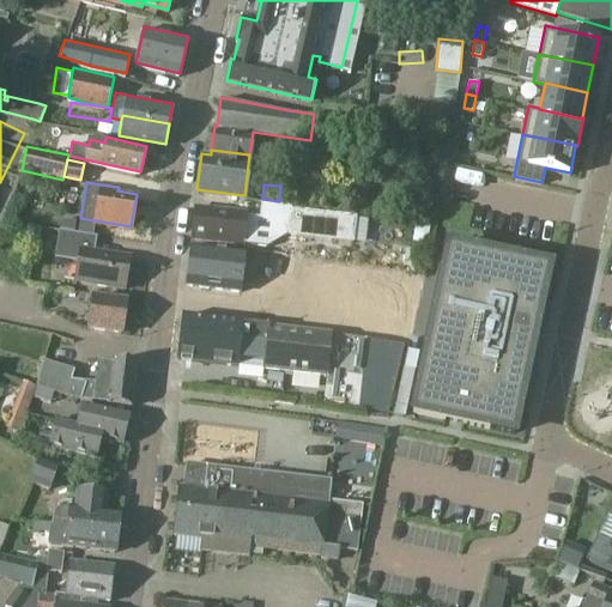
[(262,200),(261,214),(289,218),(290,206),(290,204),(278,202),(262,200)]
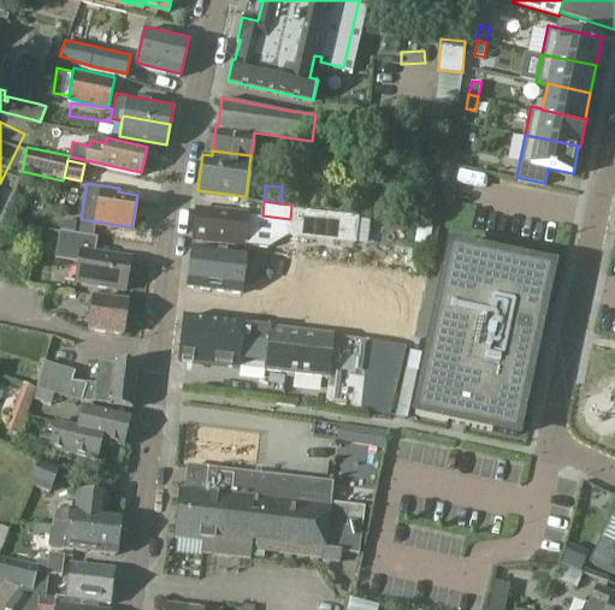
[(196,205),(193,238),(244,243),(248,211),(196,205)]
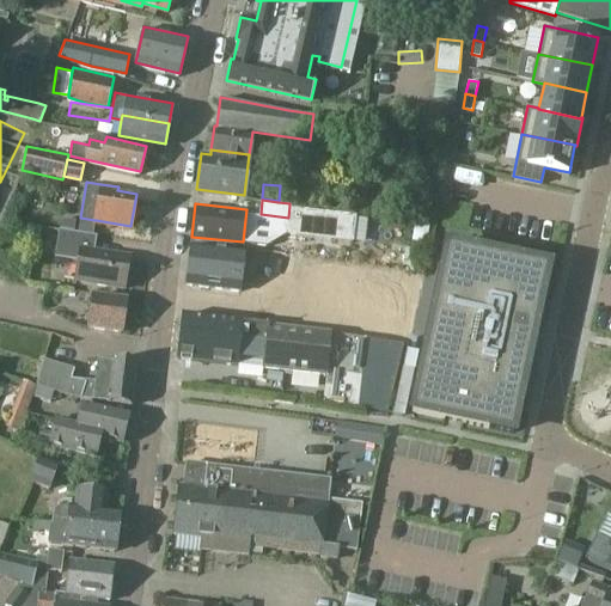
[(356,213),(289,206),(288,218),(287,232),(354,239),(356,213)]
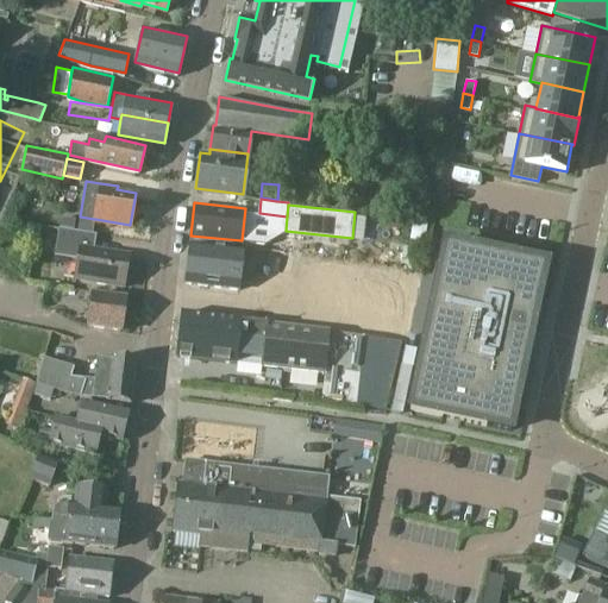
[(60,226),(55,253),(77,257),(75,276),(124,283),(130,252),(94,247),(96,232),(60,226)]
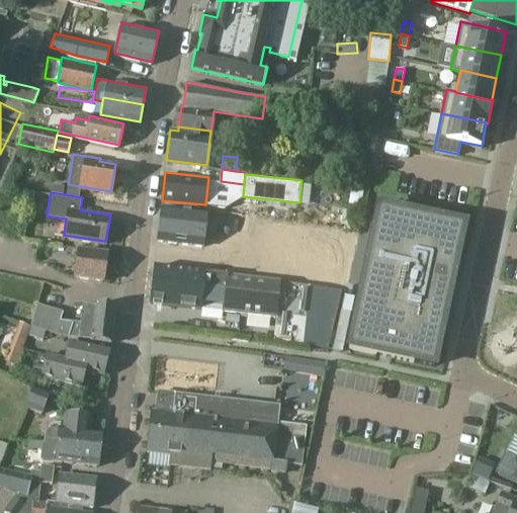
[(378,204),(349,346),(434,364),(464,223),(378,204)]
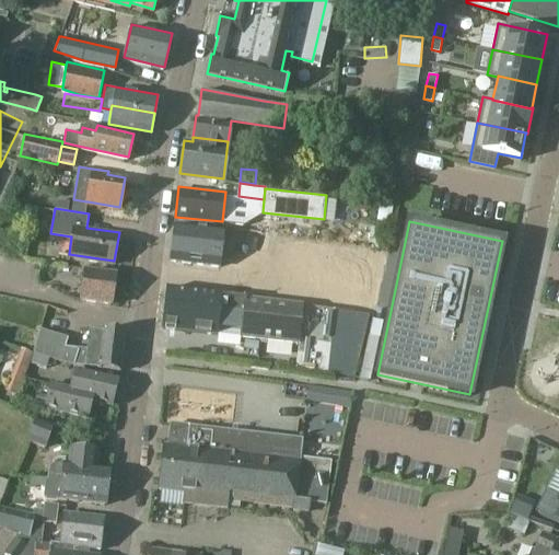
[(219,264),(223,229),(174,223),(171,258),(219,264)]
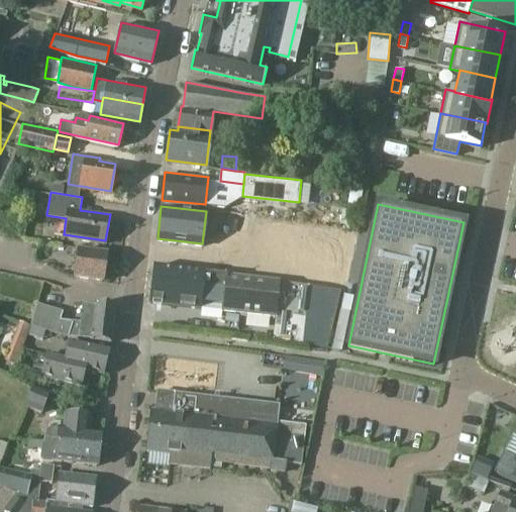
[(343,207),(341,216),(352,218),(354,209),(343,207)]
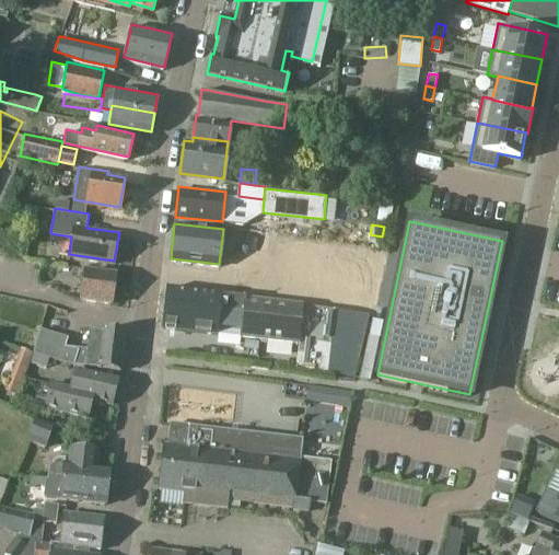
[(277,240),(270,297),(310,301),(312,274),(345,278),(342,296),(369,299),(374,250),(277,240)]
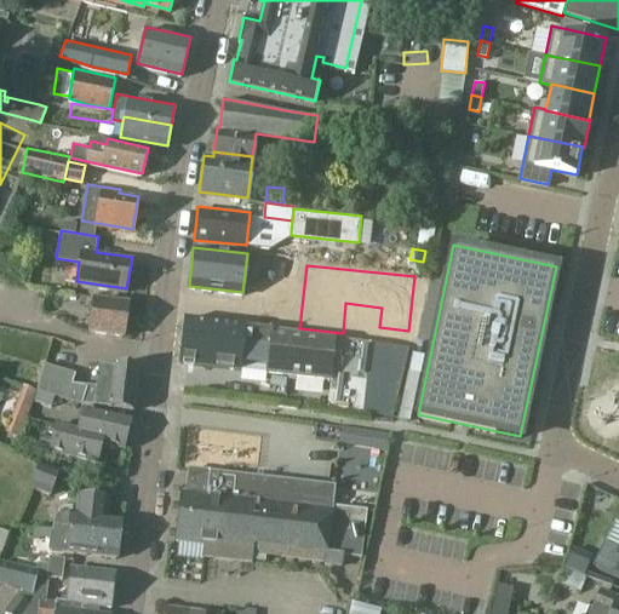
[(129,303),(93,298),(89,330),(124,334),(129,303)]
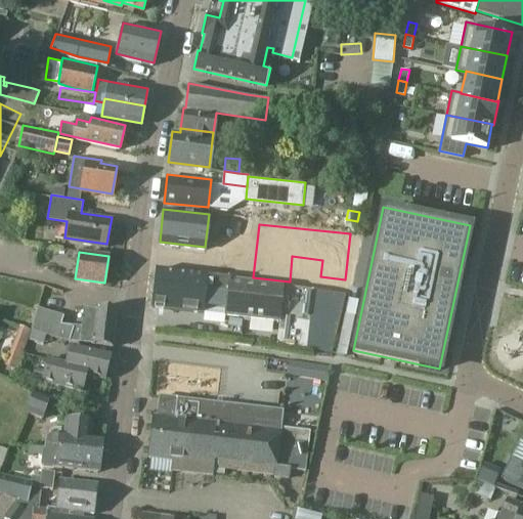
[(156,268),(151,305),(203,310),(207,275),(207,274),(156,268)]
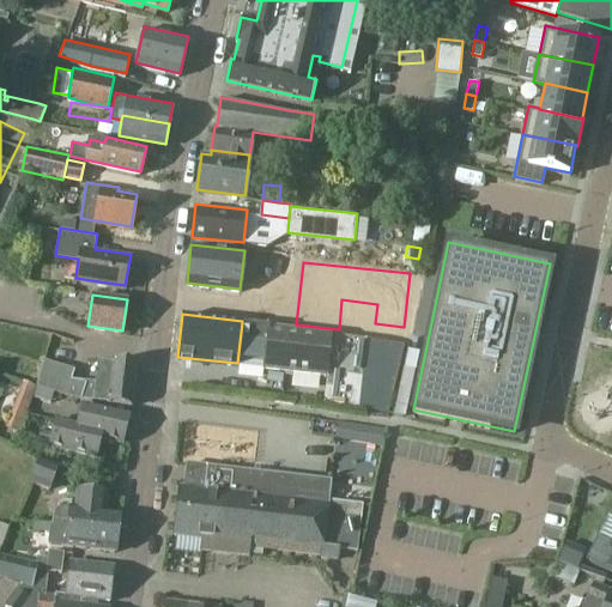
[(242,322),(237,363),(262,365),(326,372),(331,332),(242,322)]
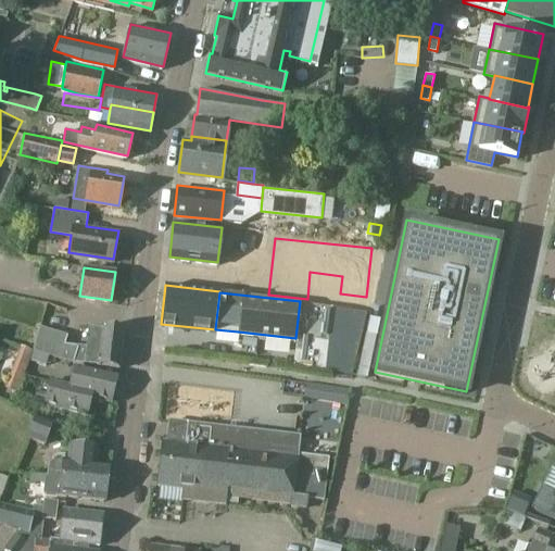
[(328,342),(326,368),(353,371),(371,307),(338,303),(333,302),(328,342)]
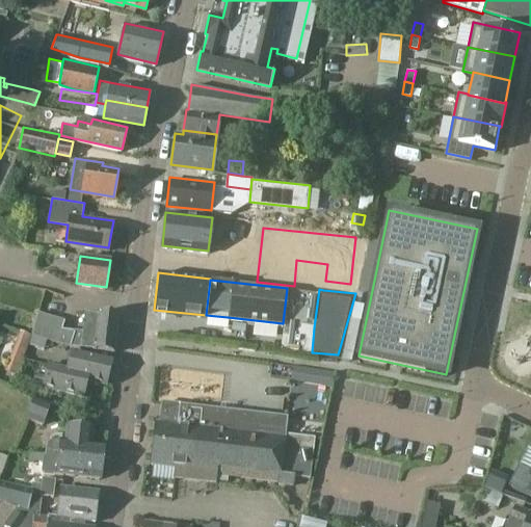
[(74,327),(74,328),(61,327),(64,318),(38,311),(32,333),(34,334),(35,334),(47,337),(71,344),(95,347),(114,349),(118,314),(85,310),(83,328),(74,327)]
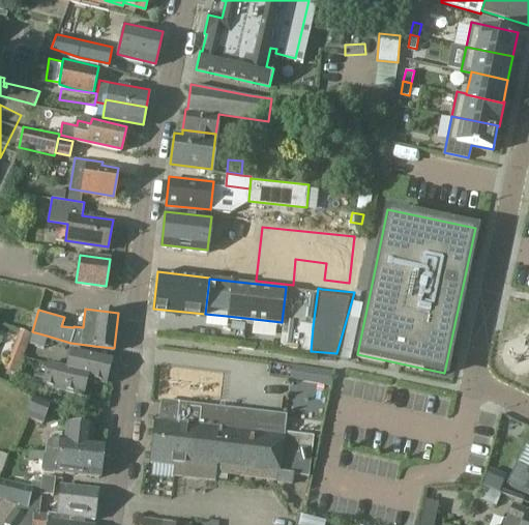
[(32,331),(29,342),(43,346),(47,336),(35,332),(34,332),(32,331)]
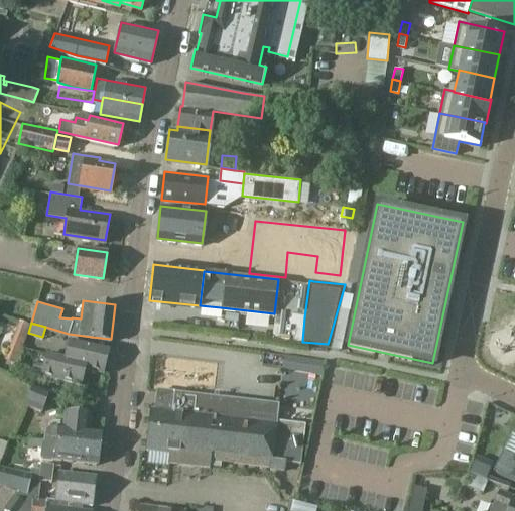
[(17,332),(8,358),(21,363),(30,337),(17,332)]
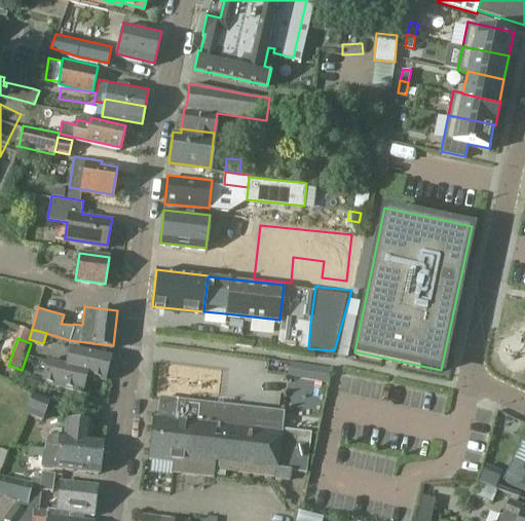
[(71,344),(67,363),(77,366),(76,371),(86,373),(86,374),(105,378),(111,355),(71,344)]
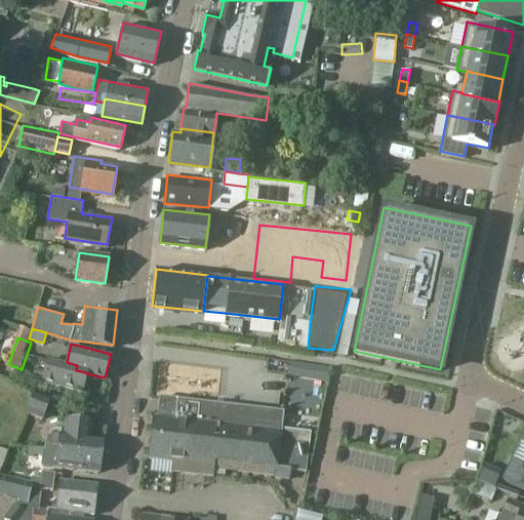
[(67,362),(48,358),(43,380),(83,389),(86,373),(86,372),(76,370),(77,365),(67,362)]
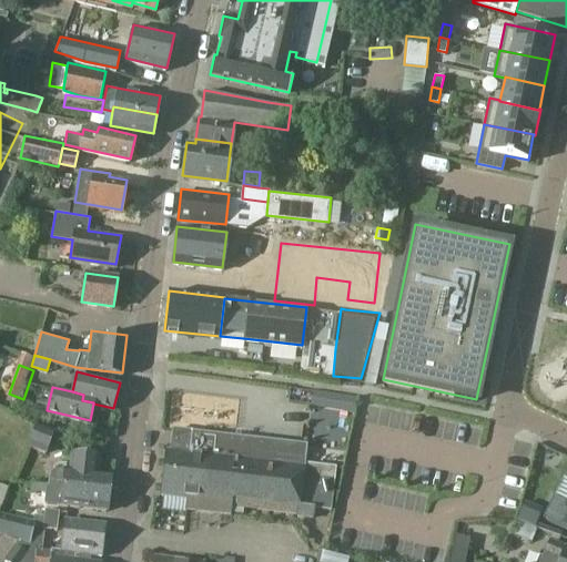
[(36,422),(28,445),(47,451),(54,429),(36,422)]
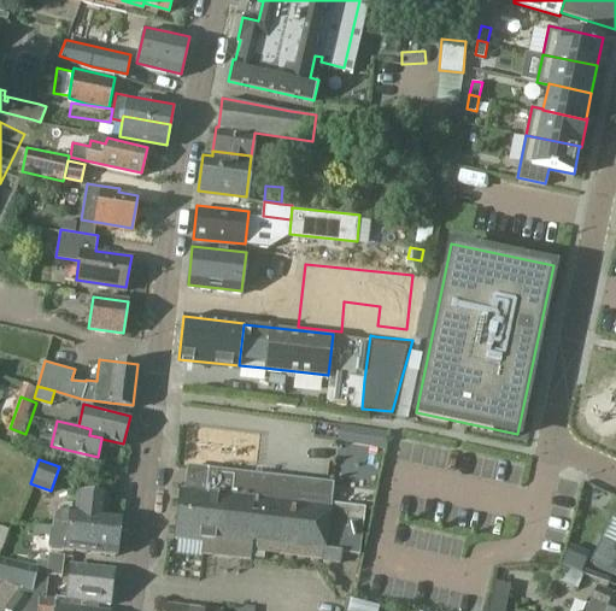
[(181,488),(175,538),(177,538),(175,552),(201,556),(203,550),(248,554),(250,548),(251,540),(253,540),(324,548),(323,557),(339,559),(340,551),(342,551),(359,553),(363,521),(364,506),(330,501),(333,481),(330,481),(262,473),(262,468),(257,468),(256,471),(187,463),(185,487),(181,486),(181,488)]
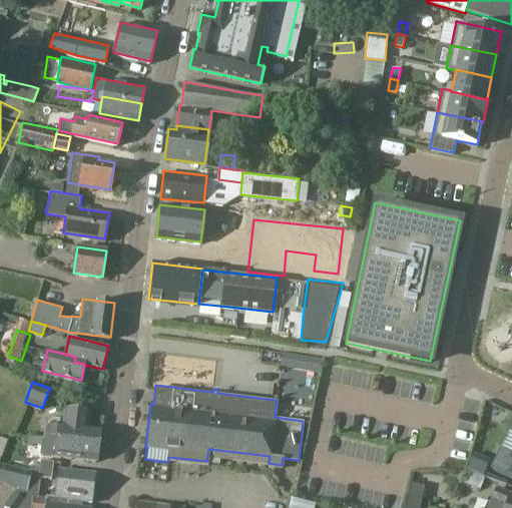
[(44,427),(43,436),(47,436),(57,438),(63,439),(99,443),(101,427),(89,426),(91,411),(64,408),(63,423),(59,422),(59,423),(51,422),(44,427)]
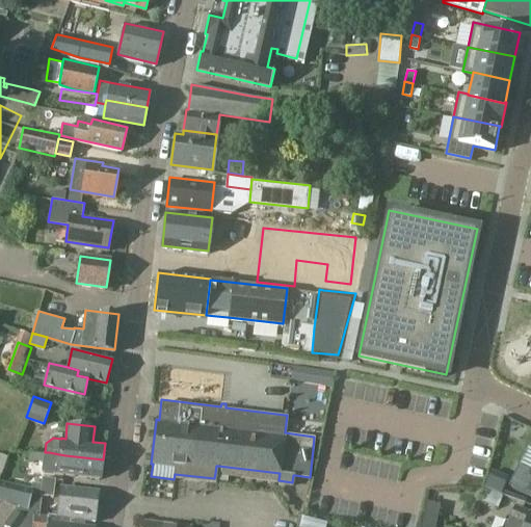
[(48,453),(47,470),(57,471),(101,476),(103,459),(65,455),(59,454),(49,452),(48,453)]
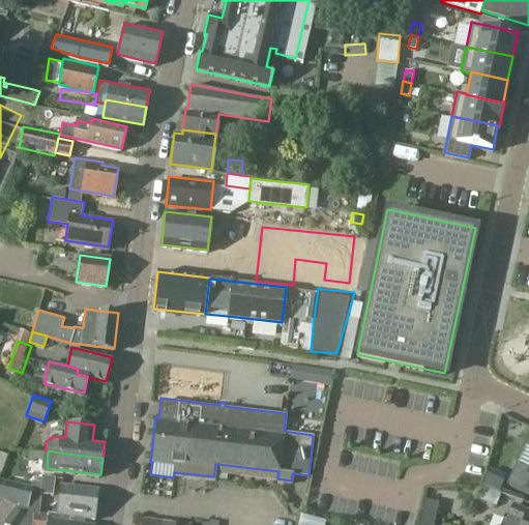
[(513,461),(502,485),(528,491),(528,464),(527,467),(513,461)]
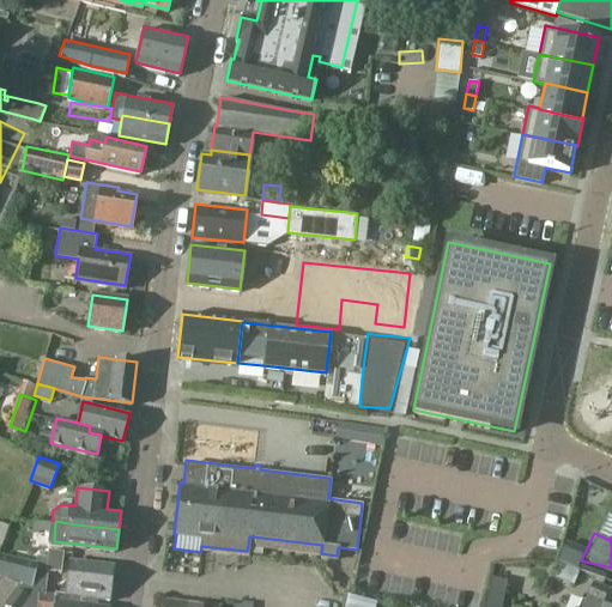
[(49,547),(47,568),(62,570),(65,550),(49,547)]
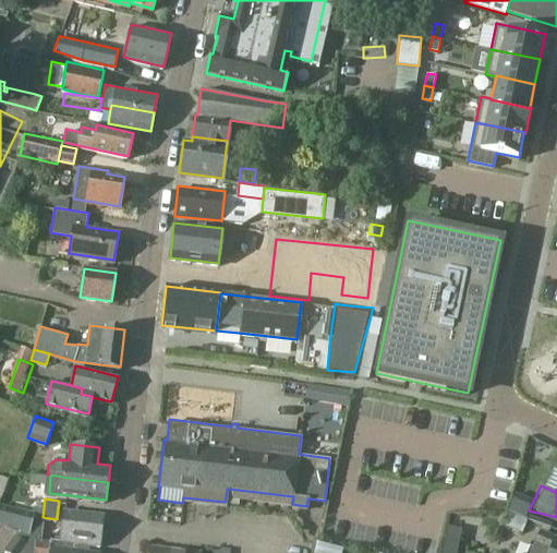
[(32,529),(34,520),(36,512),(13,506),(9,524),(28,529),(32,529)]
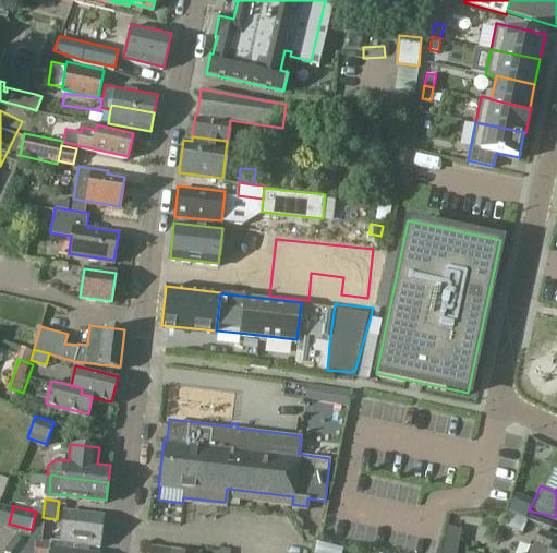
[(99,545),(104,514),(64,509),(60,540),(99,545)]
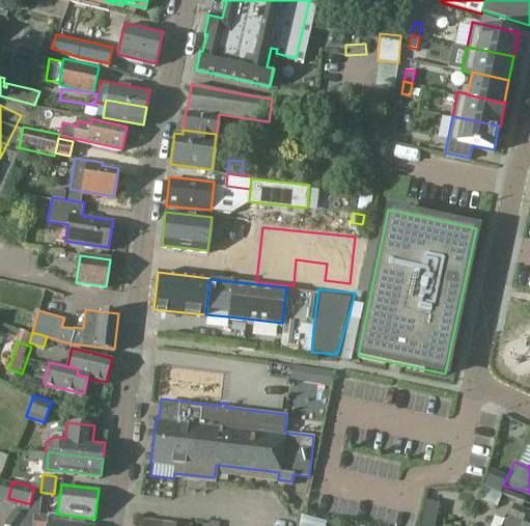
[(425,499),(420,523),(434,525),(439,502),(425,499)]
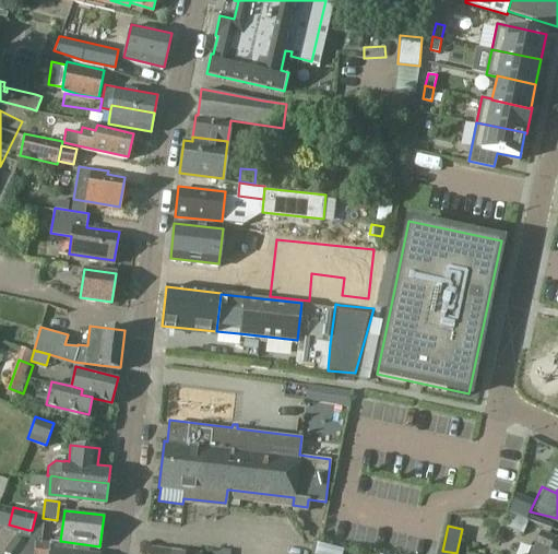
[(36,537),(28,533),(20,530),(4,550),(9,553),(34,553),(36,539),(36,537)]
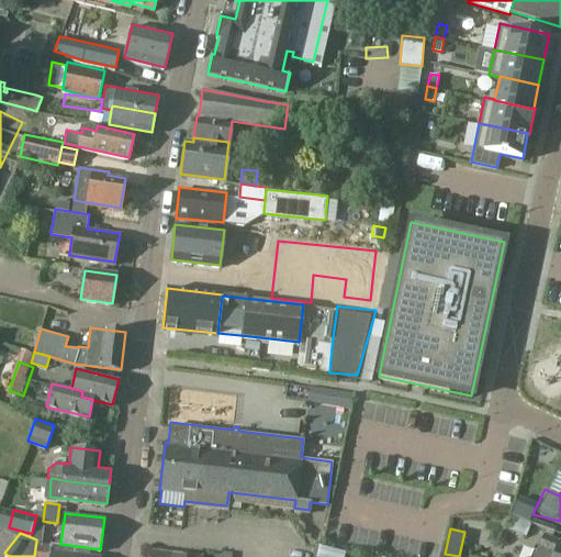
[(558,545),(541,538),(540,537),(535,549),(531,548),(527,556),(560,556),(560,543),(559,543),(558,545)]
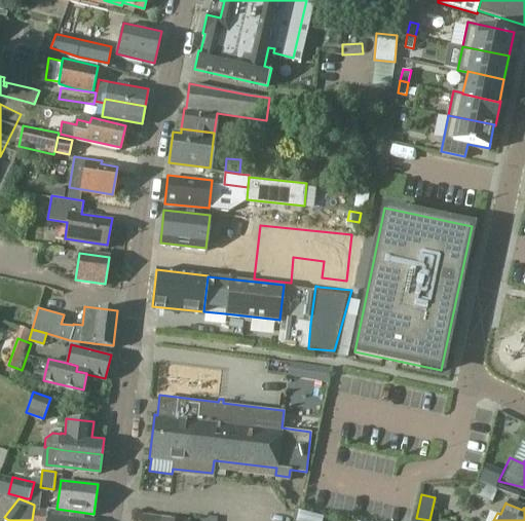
[(32,520),(94,520),(95,519),(47,514),(48,509),(34,507),(32,520)]
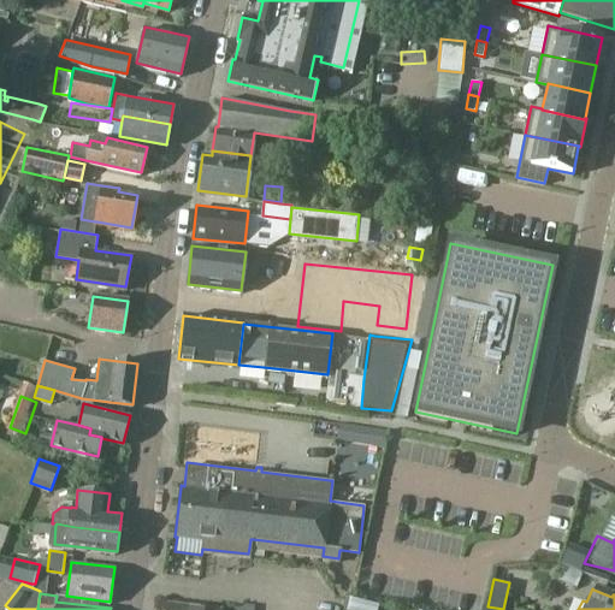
[(376,609),(379,602),(350,594),(346,609),(376,609)]
